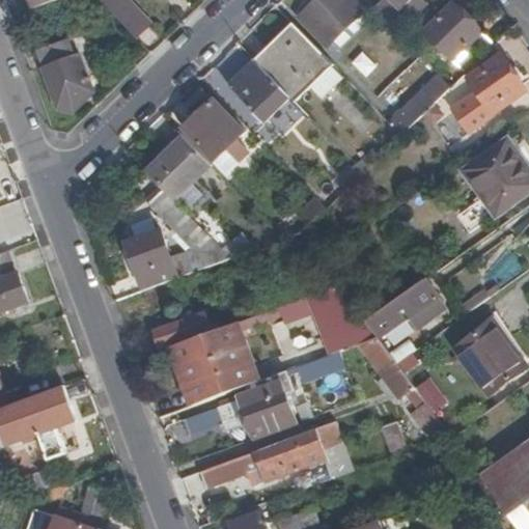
[(99,0),(134,38),(151,22),(131,0),(99,0)]
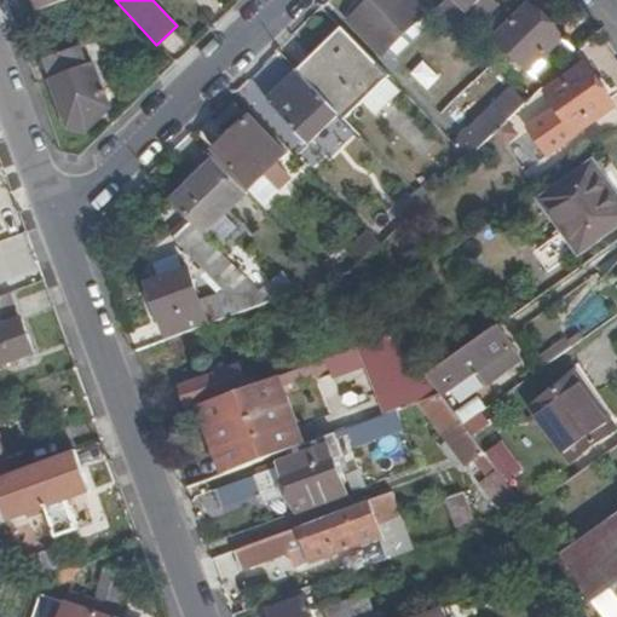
[(432,5),(426,0),(368,0),(353,15),(370,33),(364,38),(380,55),(432,5)]
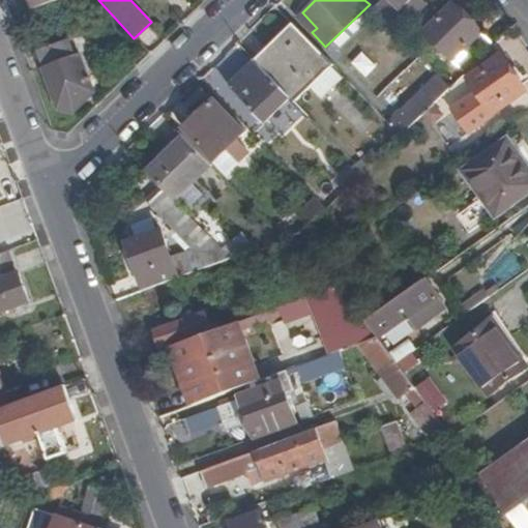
[(398,33),(426,5),(420,0),(381,0),(373,8),(398,33)]
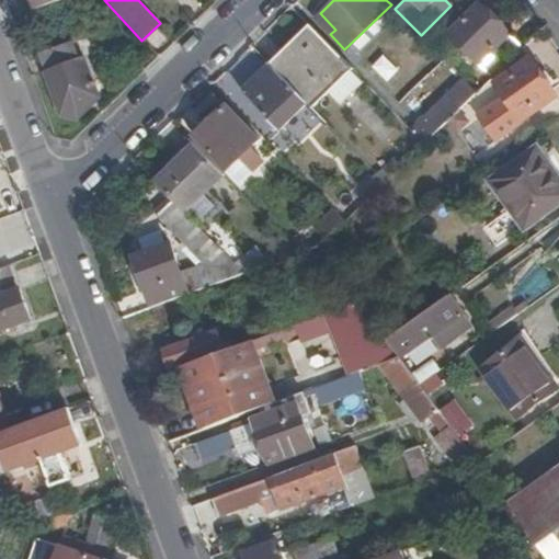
[(501,63),(520,44),(478,4),(449,33),(478,63),(489,52),(501,63)]
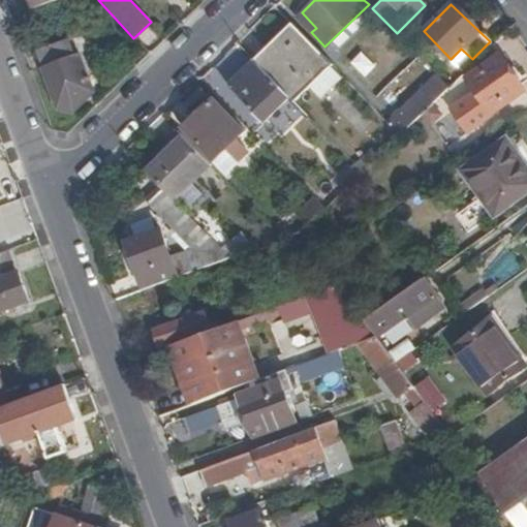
[(330,64),(290,24),(253,61),(287,96),(291,100),(306,87),(330,64)]
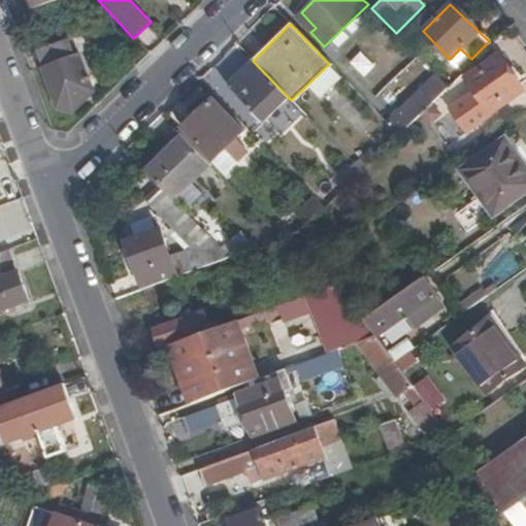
[(39,64),(69,53),(63,37),(34,47),(39,64)]
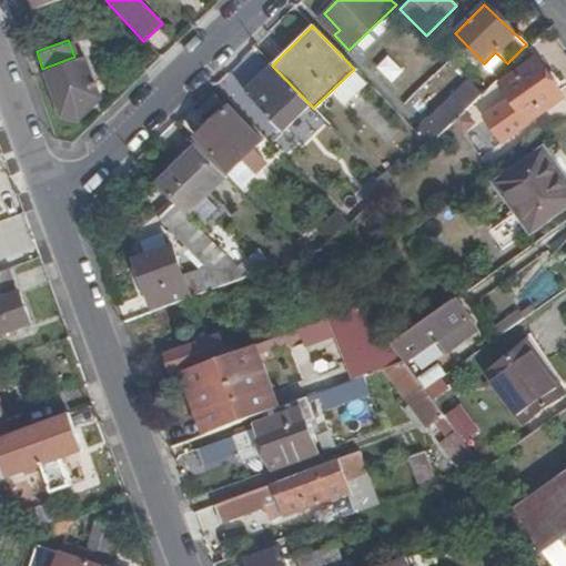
[(561,98),(527,48),(482,92),(492,103),(505,91),(527,121),(561,98)]
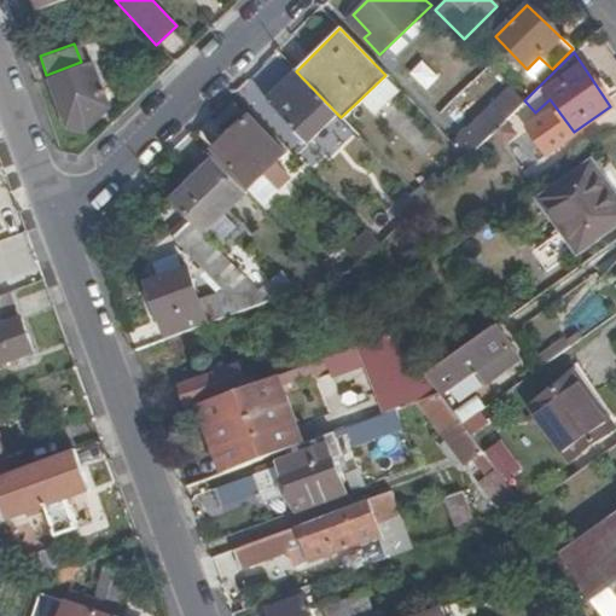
[(87,59),(81,62),(46,75),(63,123),(81,126),(103,104),(87,59)]
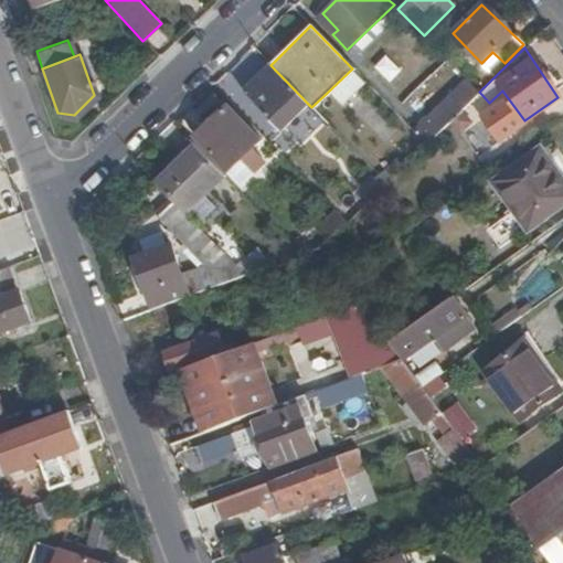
[(307,103),(271,65),(243,93),(279,130),(307,103)]
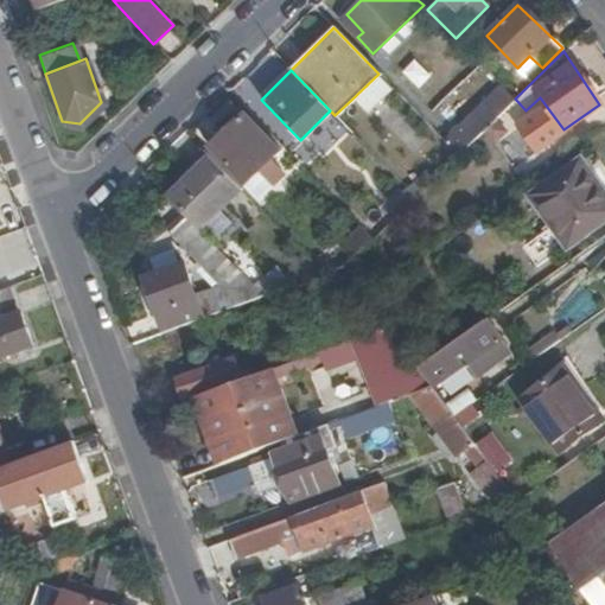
[(365,114),(393,88),(379,74),(351,100),(365,114)]
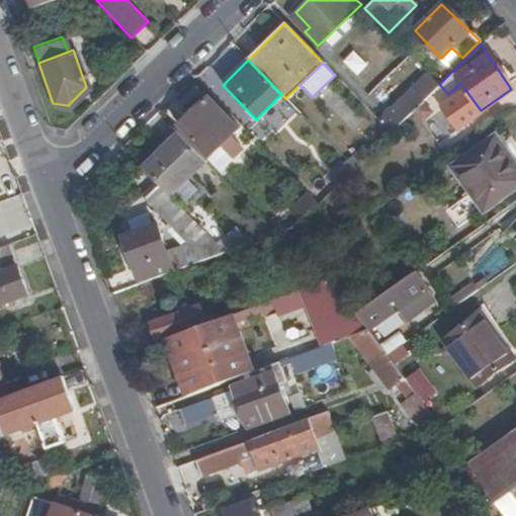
[(428,95),(439,84),(429,75),(380,122),(390,133),(428,95)]
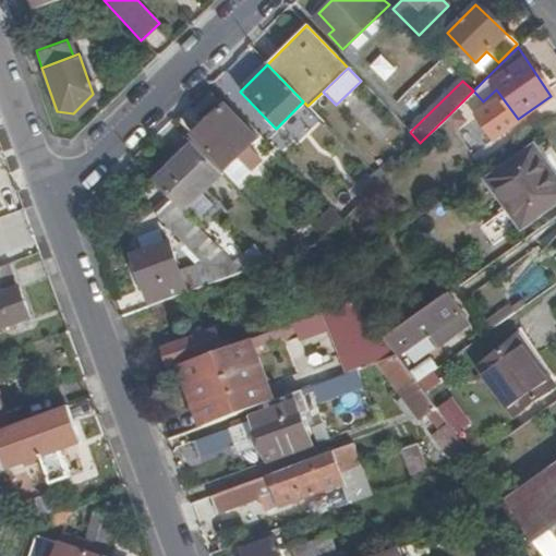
[(224,105),(192,134),(224,168),(251,141),(255,146),(260,142),(224,105)]
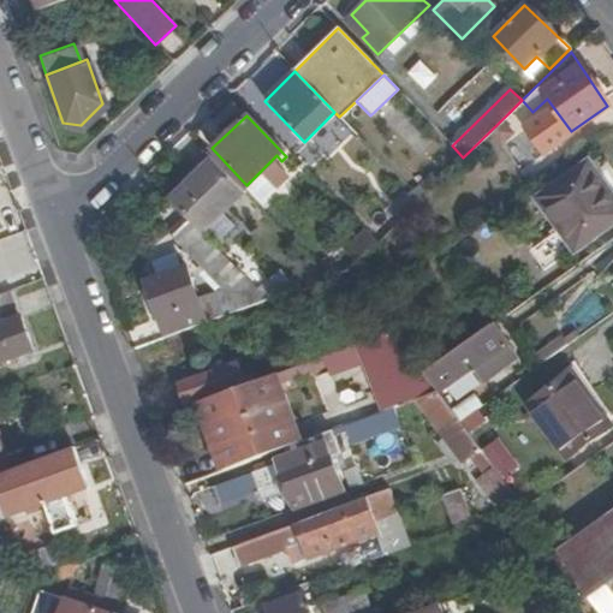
[(184,185),(213,158),(206,150),(177,178),(184,185)]
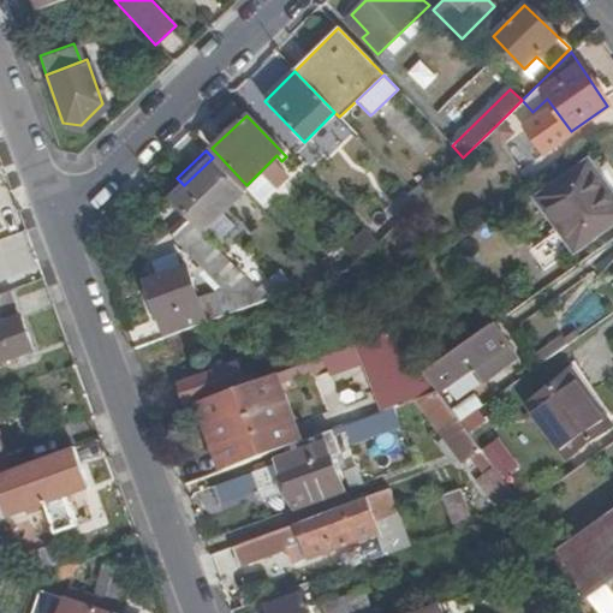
[(170,200),(188,219),(200,232),(243,189),(213,158),(184,185),(170,200)]
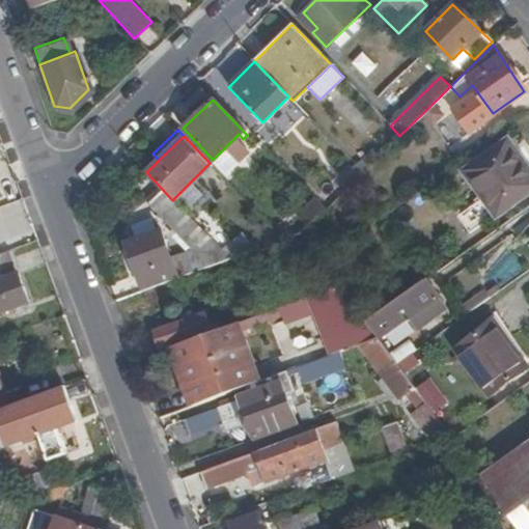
[(475,201),(486,218),(528,189),(509,163),(512,161),(499,148),(466,171),(483,195),(475,201)]
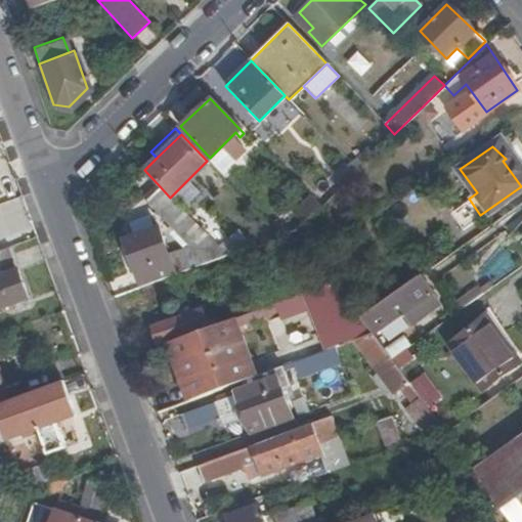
[(171,275),(226,256),(170,198),(160,186),(146,200),(189,247),(168,255),(157,225),(154,227),(133,234),(119,240),(129,266),(134,267),(136,272),(132,274),(136,289),(141,287),(171,275)]
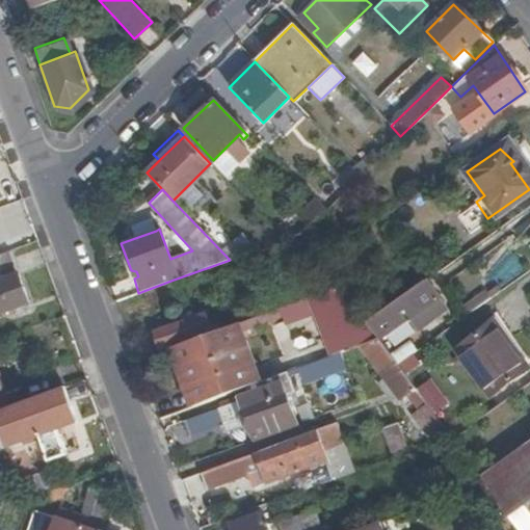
[(322,205),(316,197),(298,214),(309,226),(326,209),(322,205)]
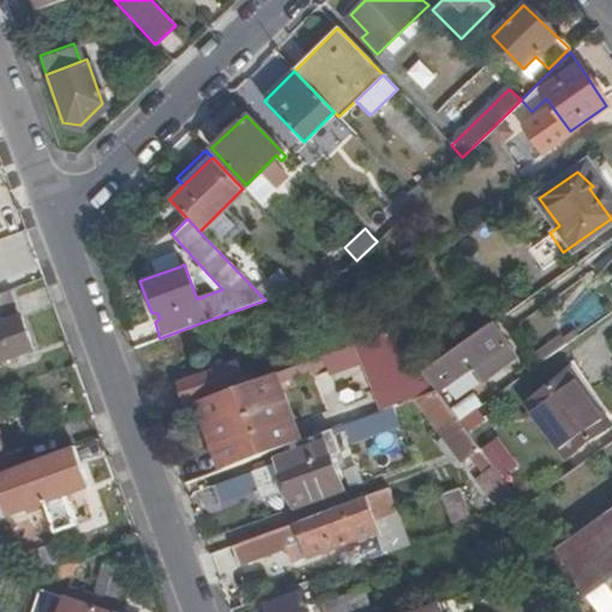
[(174,251),(150,259),(156,275),(180,267),(174,251)]
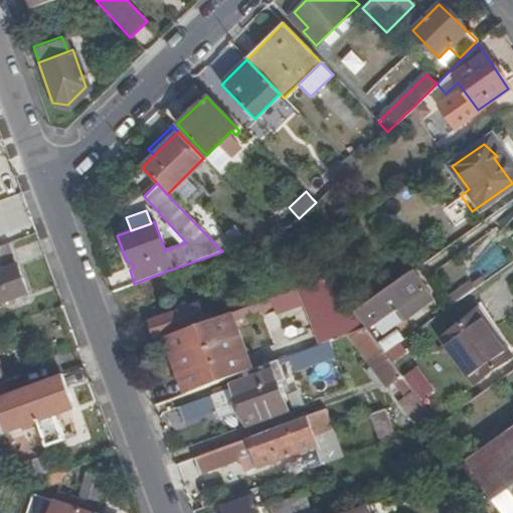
[(0,301),(26,293),(8,242),(0,245),(0,301)]
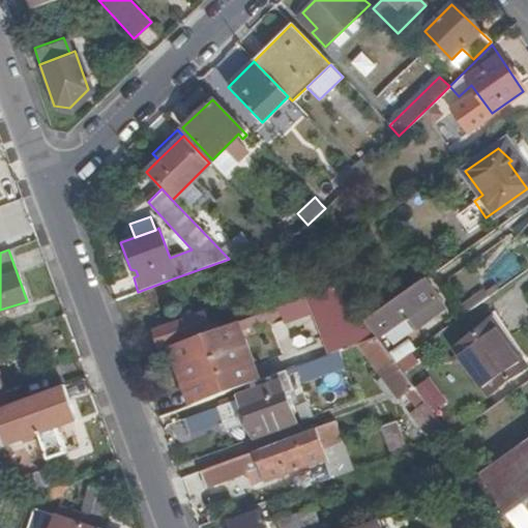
[(423,277),(420,280),(364,320),(376,335),(377,335),(407,315),(417,308),(436,295),(431,288),(423,277)]
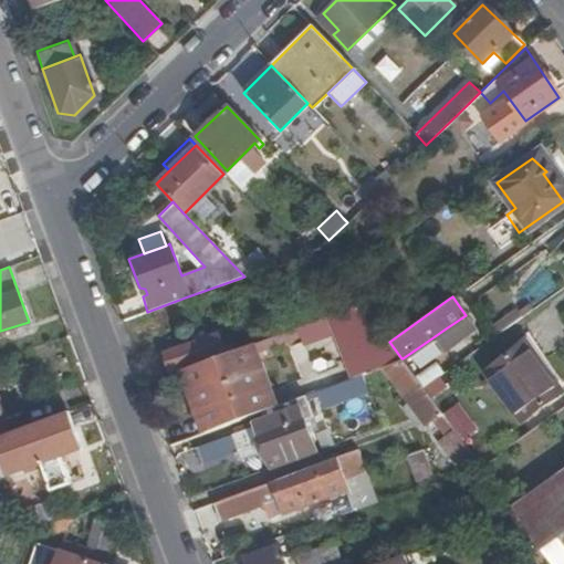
[(185,298),(153,310),(157,324),(190,312),(185,298)]
